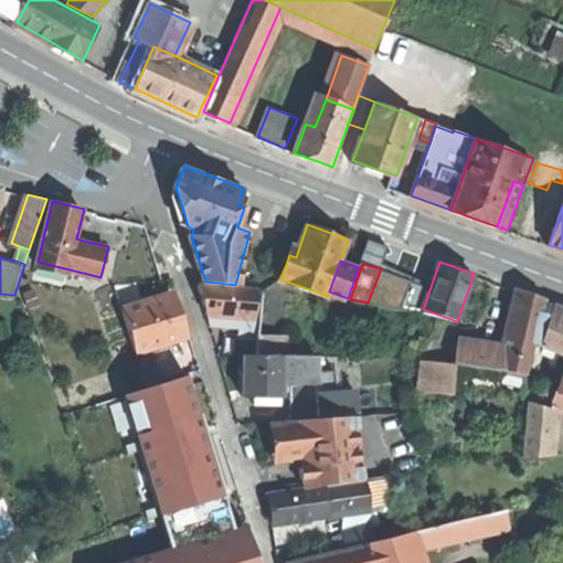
[(257,290),(200,284),(204,301),(209,315),(222,316),(222,324),(250,325),(250,318),(255,318),(257,290)]
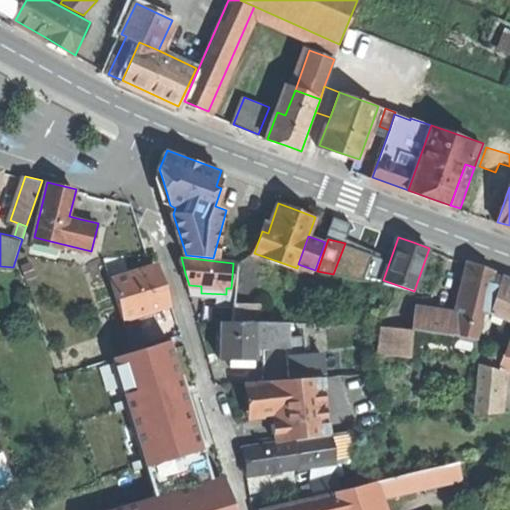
[(482,269),(469,264),(457,315),(429,309),(425,331),(455,336),(455,332),(476,337),(484,306),(486,307),(489,294),(494,273),(482,269)]
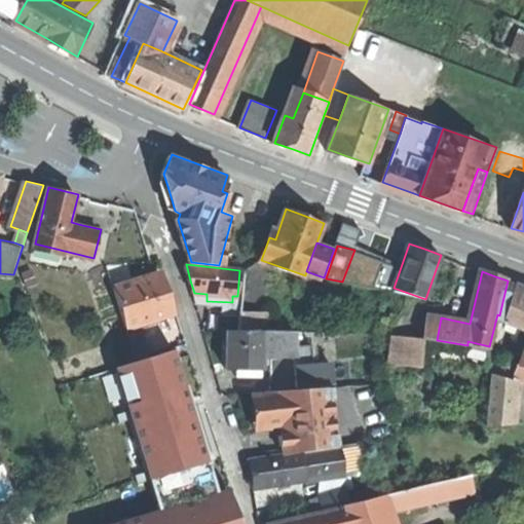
[(116,287),(128,327),(143,322),(157,317),(175,312),(169,294),(162,273),(116,287)]
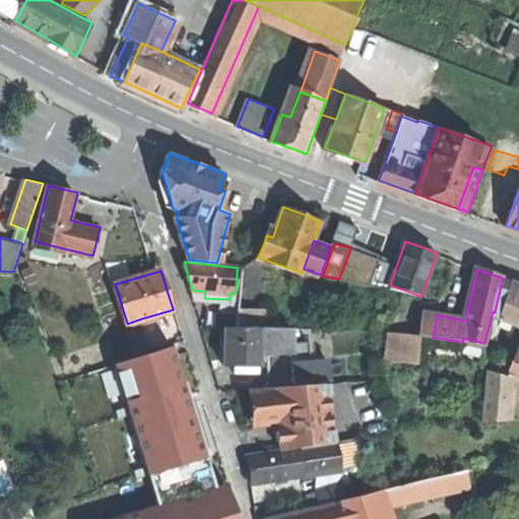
[(518,283),(503,278),(498,299),(518,307),(518,283)]
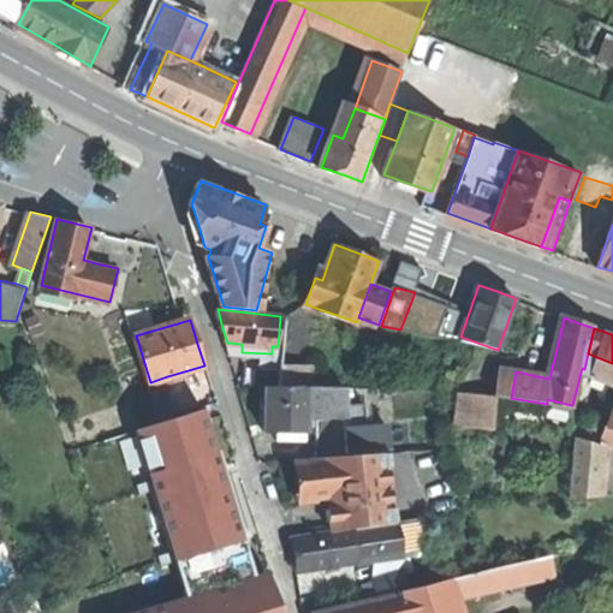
[(281,362),(280,386),(309,386),(310,386),(313,364),(281,362)]
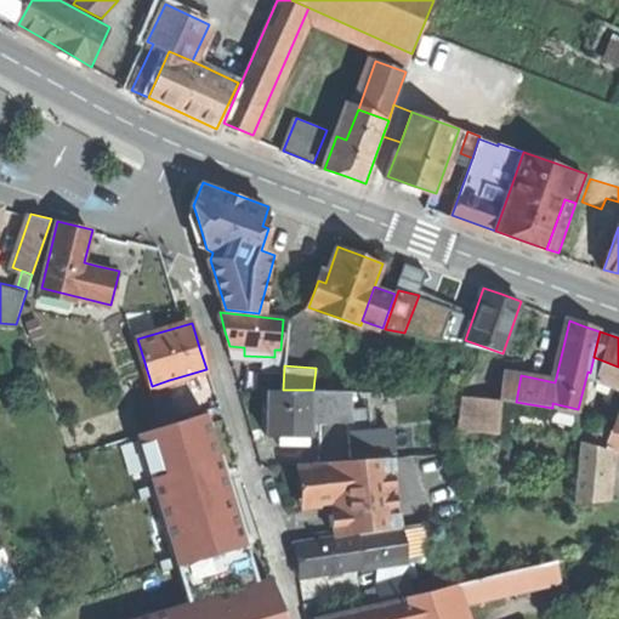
[(501,399),(516,402),(521,375),(505,374),(501,399)]
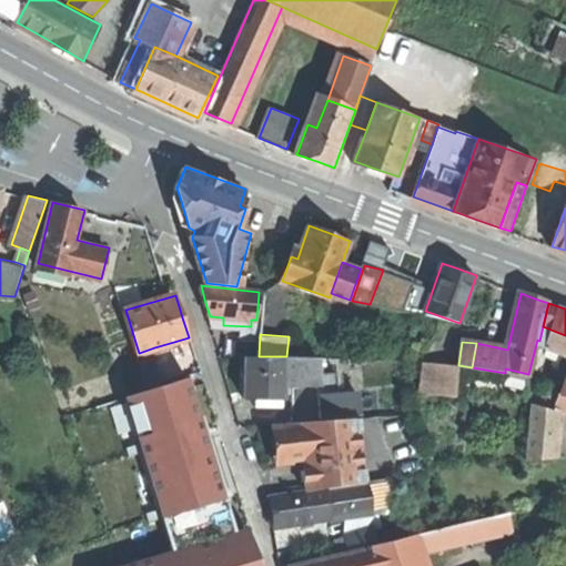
[(172,351),(170,343),(154,347),(157,355),(172,351)]
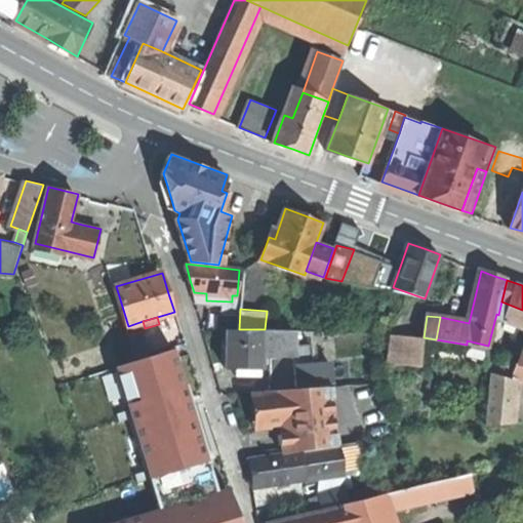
[(239,329),(227,329),(227,348),(227,367),(238,367),(257,367),(264,367),(264,356),(264,329),(239,329)]
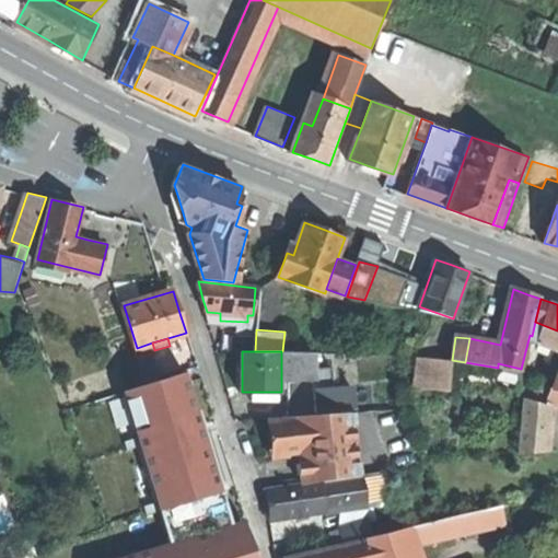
[(314,352),(287,353),(288,380),(290,411),(317,410),(316,390),(314,352)]
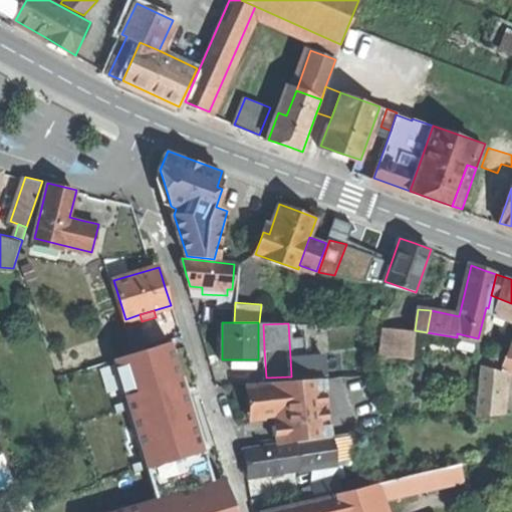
[(413,358),(415,330),(391,327),(389,356),(413,358)]
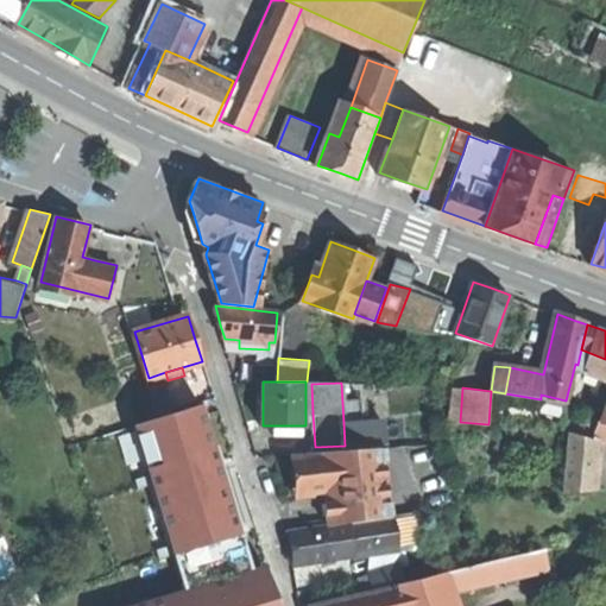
[(158,408),(166,436),(206,424),(197,396),(158,408)]
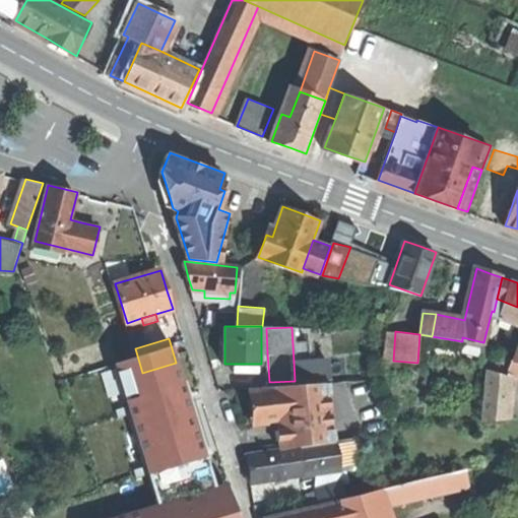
[(324,360),(294,362),(295,381),(325,379),(324,360)]
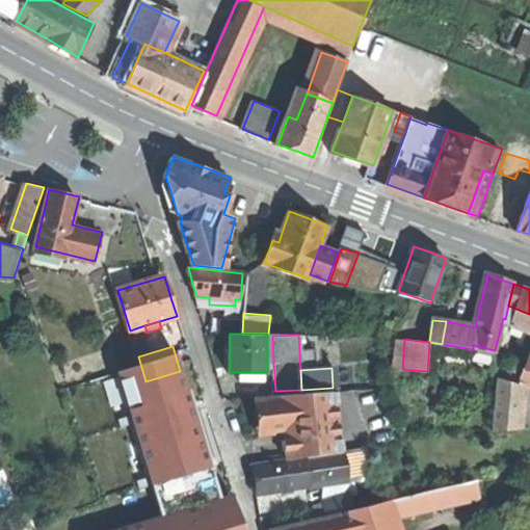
[(529,369),(526,368),(524,368),(520,379),(529,382),(529,369)]
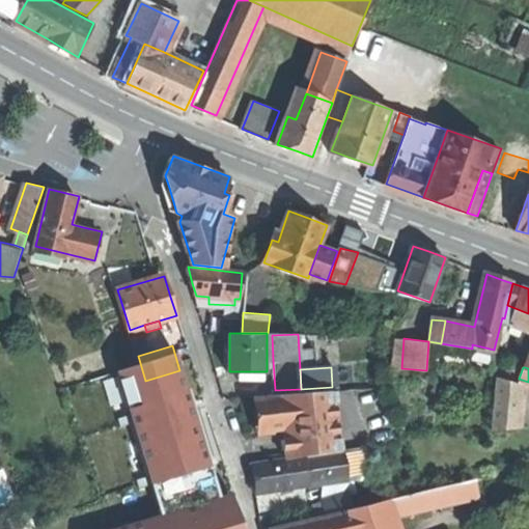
[(518,384),(497,376),(493,429),(514,427),(518,384)]
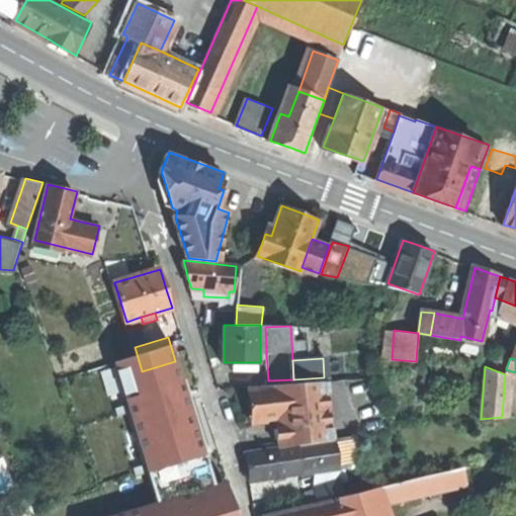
[(326,380),(256,384),(258,421),(272,420),(274,448),(329,438),(326,380)]
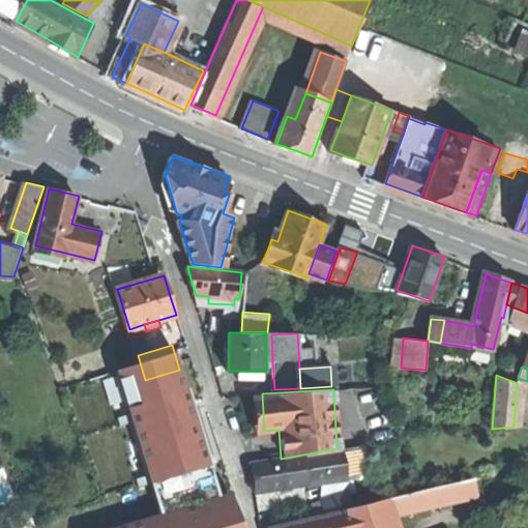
[(255,431),(264,431),(262,393),(253,393),(254,411),(255,431)]
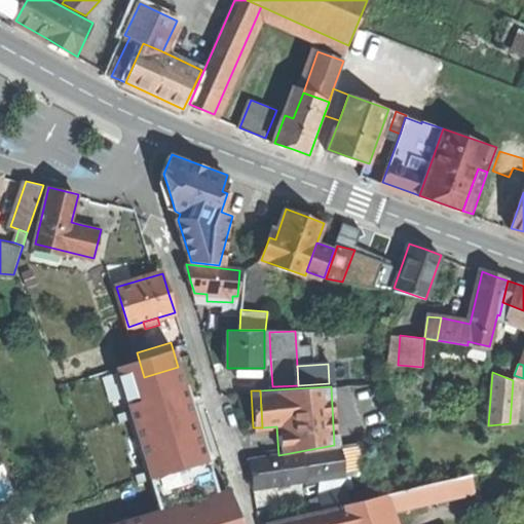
[(146,446),(105,462),(129,523),(135,523),(166,511),(158,490),(152,476),(157,474),(146,446)]
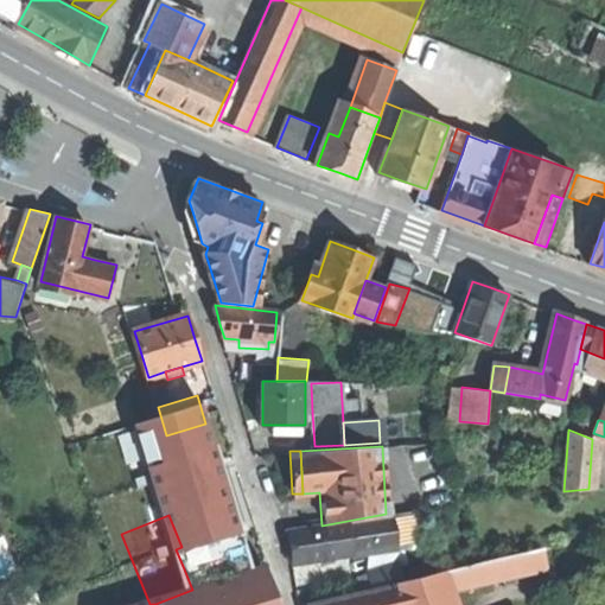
[(394,516),(351,522),(354,540),(369,537),(371,549),(399,546),(394,516)]
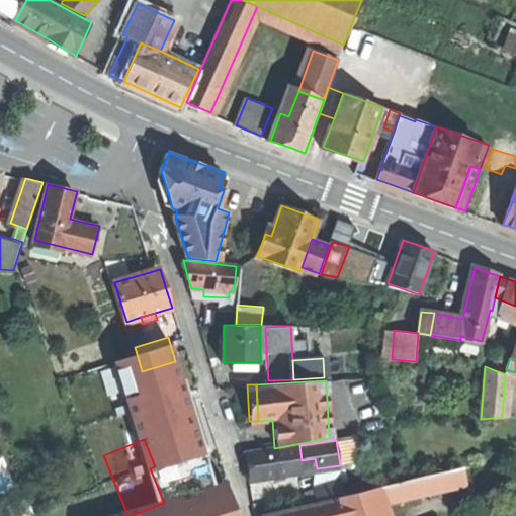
[(299,445),(247,453),(249,466),(251,479),(317,468),(315,458),(302,460),(299,445)]
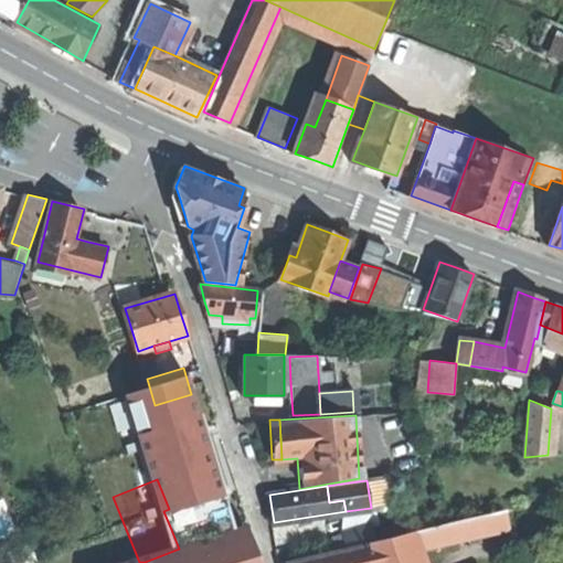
[(507,510),(421,531),(426,552),(460,540),(511,529),(507,510)]
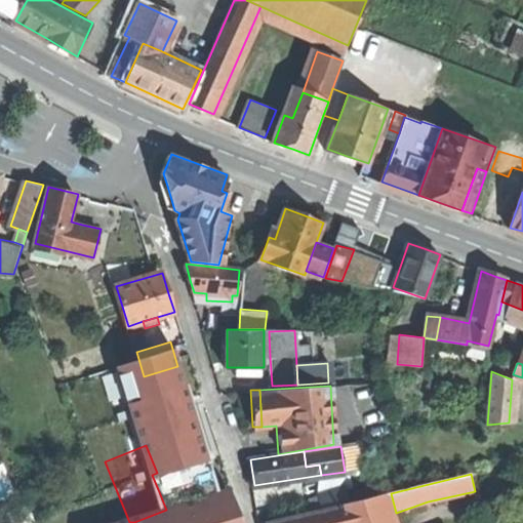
[(346,487),(319,494),(322,506),(349,498),(346,487)]
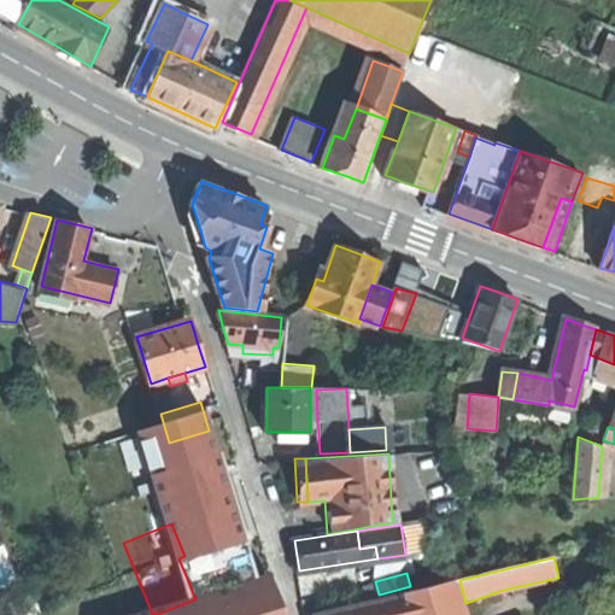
[(460,580),(404,593),(409,614),(468,614),(466,603),(460,580)]
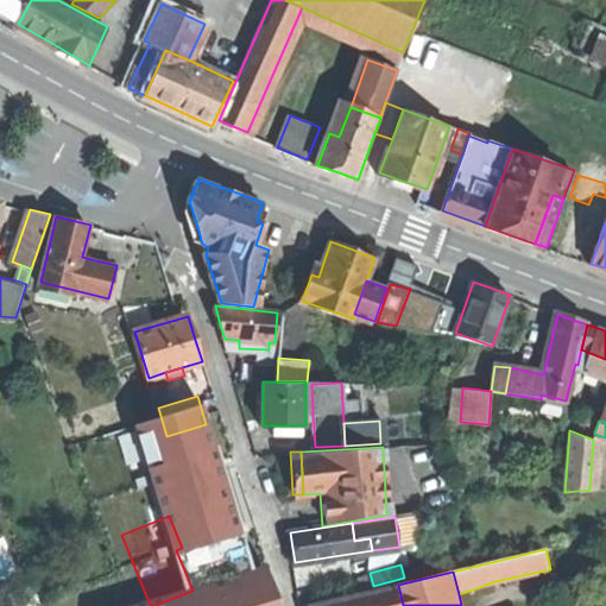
[(364,588),(373,586),(370,573),(360,575),(364,588)]
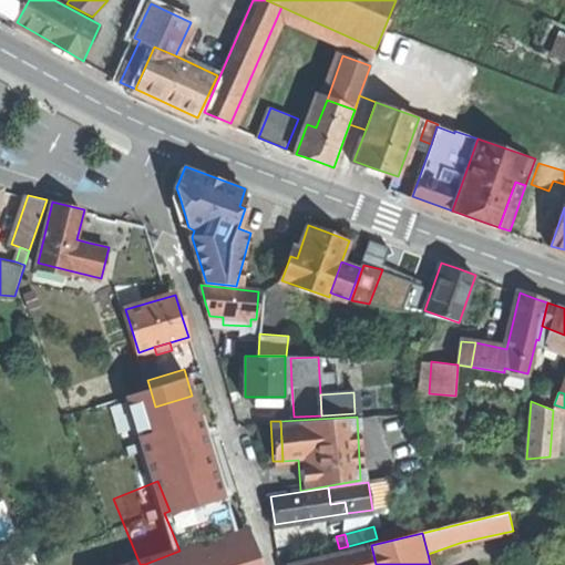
[(9,552),(13,564),(38,564),(30,544),(9,552)]
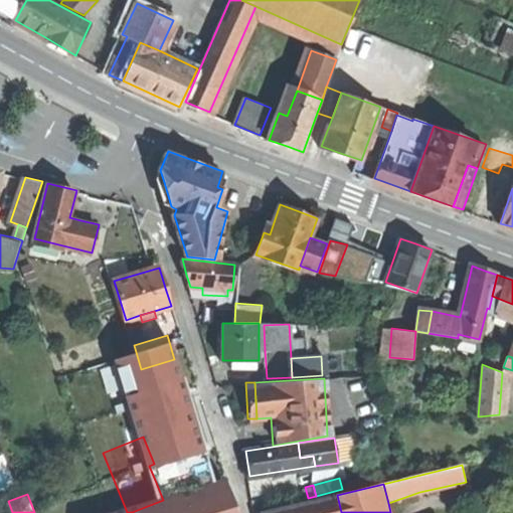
[(341,512),(337,495),(297,504),(298,512),(341,512)]
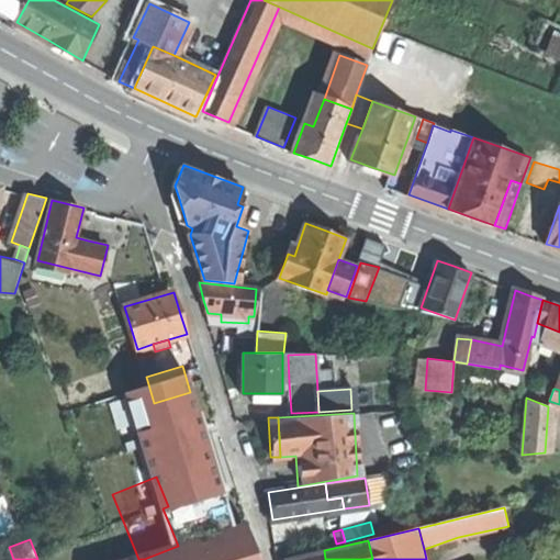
[(325,559),(324,550),(286,559),(325,559)]
